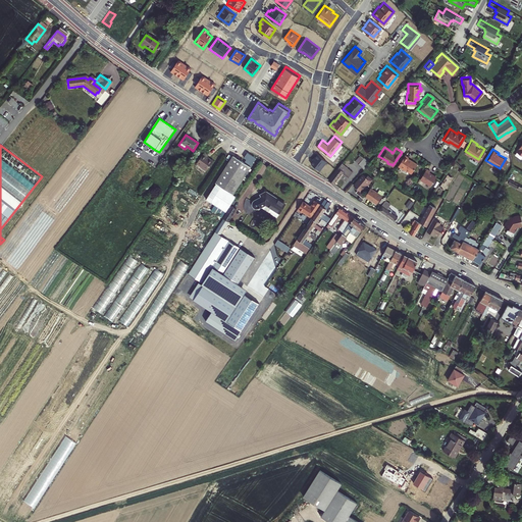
[(205,152),(197,163),(207,170),(214,160),(208,156),(208,155),(205,152)]
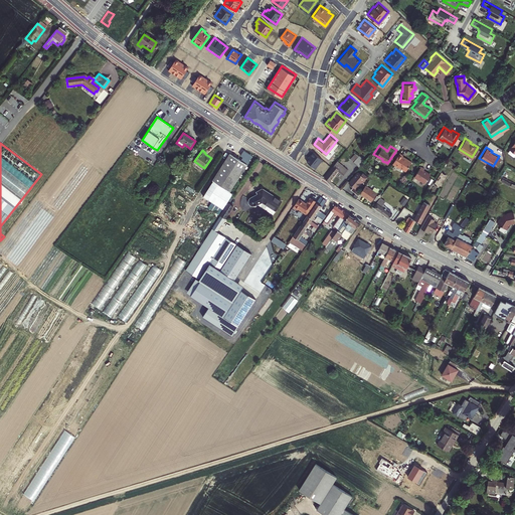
[(312,154),(308,160),(316,167),(323,158),(314,150),(311,153),(312,154)]
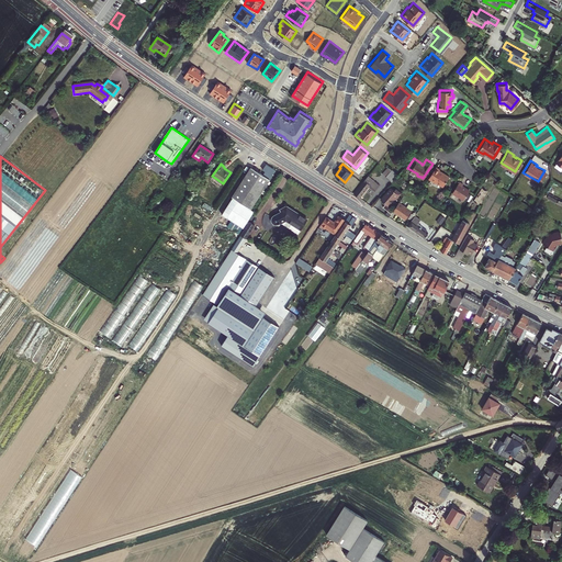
[(383,170),(392,178),(398,171),(390,164),(383,170)]
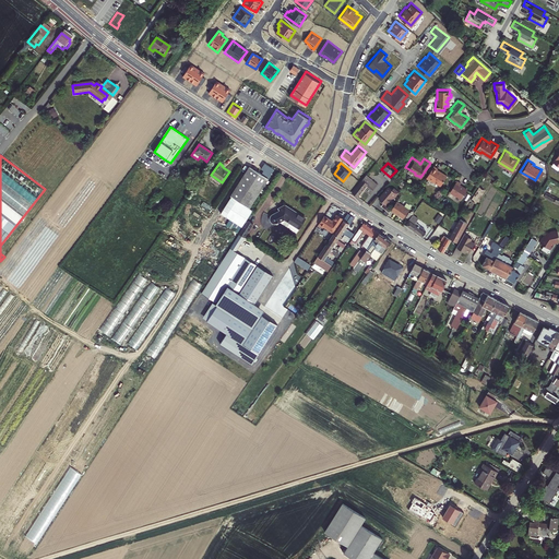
[(437,167),(432,165),(425,177),(432,181),(433,180),(439,185),(445,175),(440,170),(436,168),(437,167)]
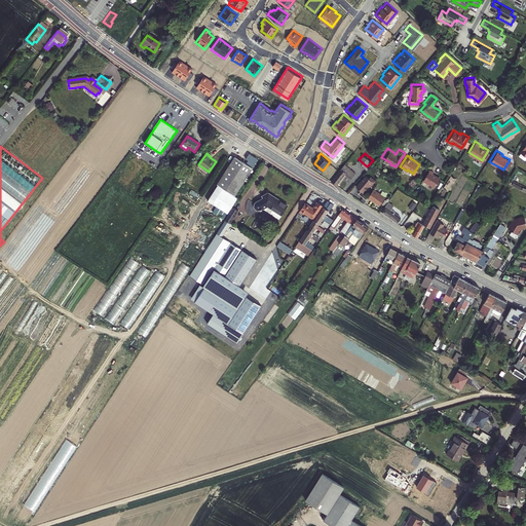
[(220,185),(209,200),(228,214),(238,197),(235,195),(255,167),(236,156),(219,183),(220,185)]
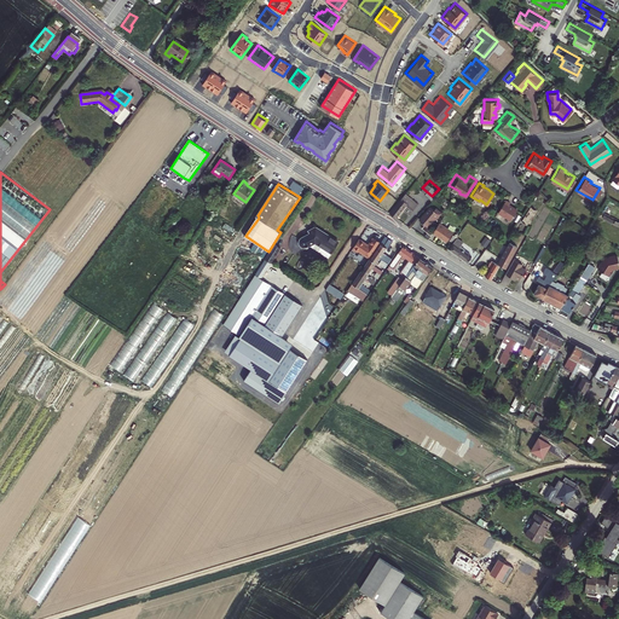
[(401,194),(386,213),(392,218),(403,204),(409,208),(414,203),(401,194)]
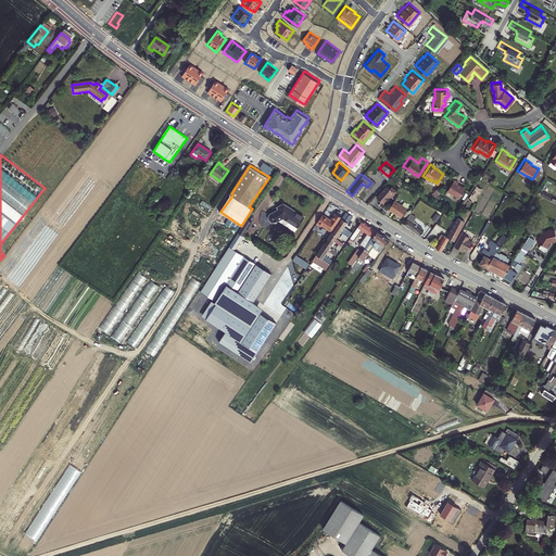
[(457,180),(454,178),(446,189),(458,197),(464,187),(456,182),(457,180)]
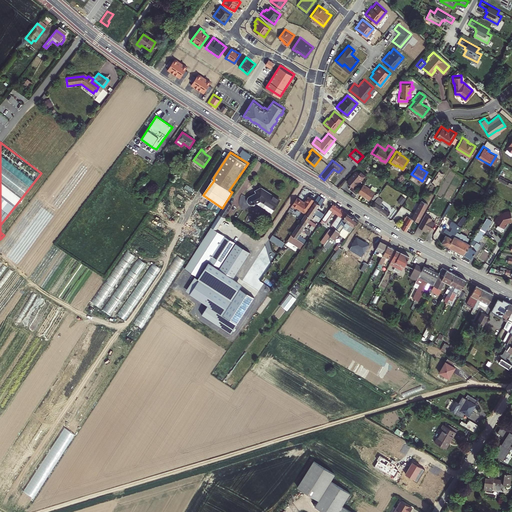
[(431,181),(435,183),(444,171),(442,170),(442,171),(439,169),(431,181)]
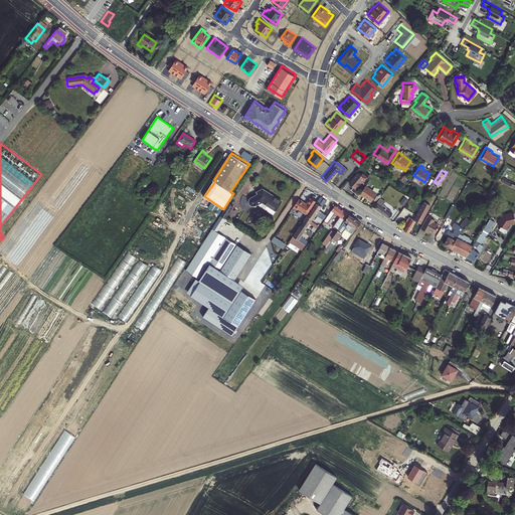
[(355,172),(346,183),(350,186),(347,189),(355,196),(356,194),(362,198),(362,197),(368,201),(373,193),(362,185),(357,192),(352,187),(358,180),(360,182),(364,177),(359,173),(358,174),(355,172)]
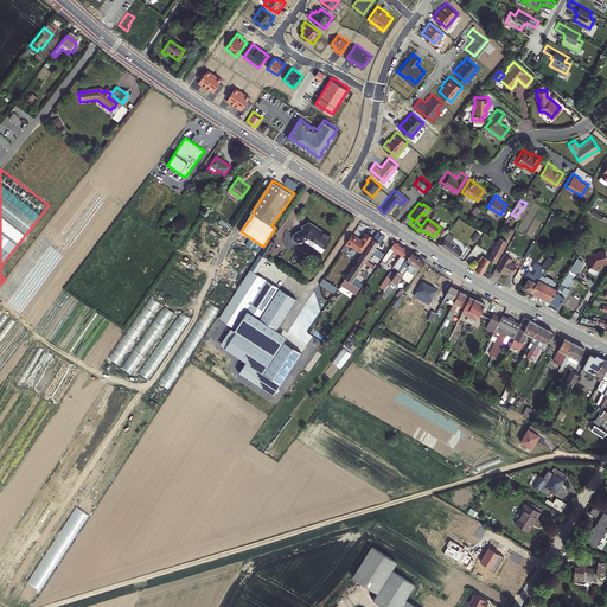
[(310,224),(304,228),(305,229),(296,234),(294,237),(293,238),(294,240),(294,242),(295,243),(298,243),(300,244),(308,238),(324,249),(332,238),(310,224)]
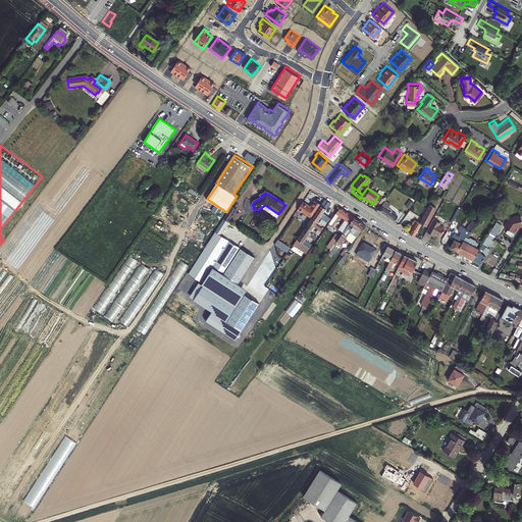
[(382,200),(375,209),(390,221),(394,216),(384,208),(386,204),(382,200)]
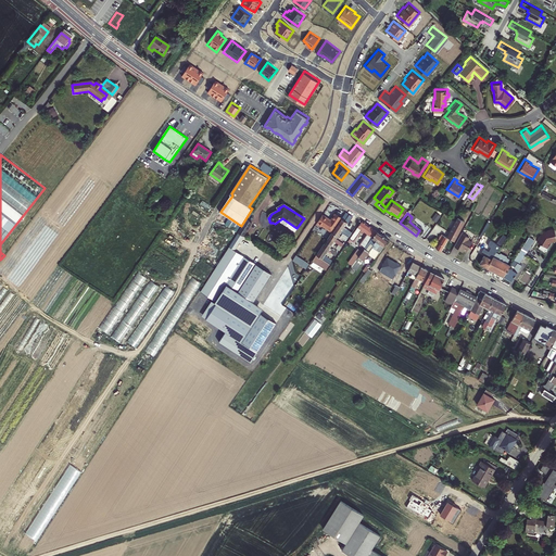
[(351,218),(343,214),(340,219),(333,215),(328,222),(327,220),(327,219),(321,216),(316,225),(320,228),(321,227),(330,234),(315,255),(328,264),(330,260),(325,256),(328,251),(335,255),(337,252),(331,248),(335,241),(337,243),(336,245),(339,248),(343,242),(337,238),(341,232),(343,234),(340,238),(344,240),(350,234),(343,229),(351,218)]
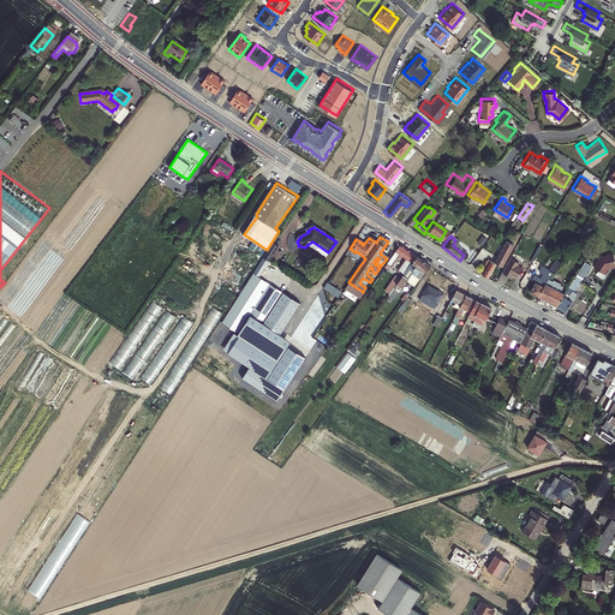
[(503,240),(491,262),(500,267),(511,245),(503,240)]
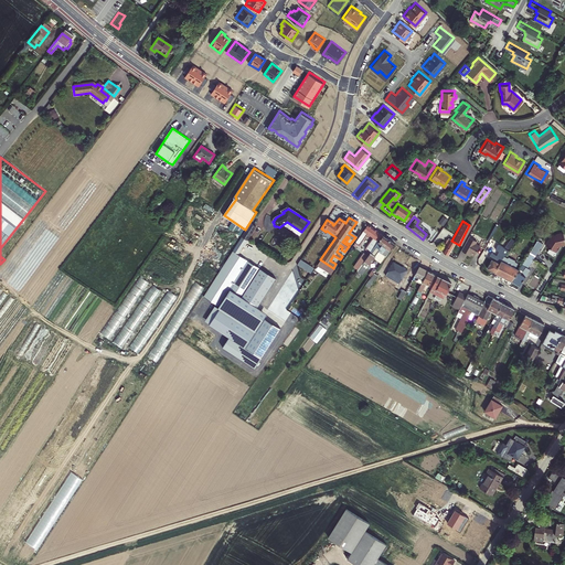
[(255,226),(251,223),(204,296),(220,306),(231,288),(258,306),(277,278),(238,253),(255,226)]
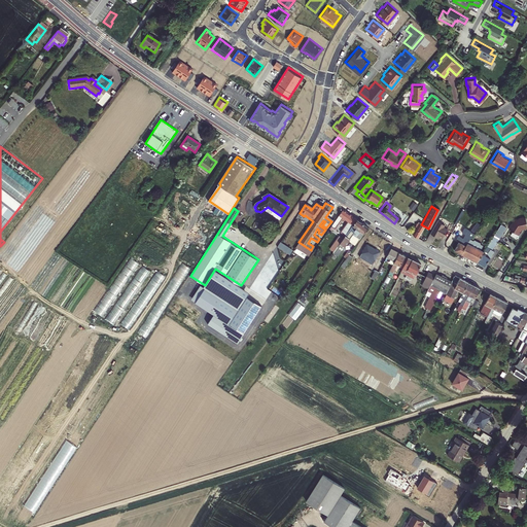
[(367,230),(341,212),(327,230),(331,233),(342,219),(348,223),(342,232),(344,234),(342,237),(341,236),(330,249),(335,252),(330,257),(336,260),(348,244),(354,249),(367,230)]
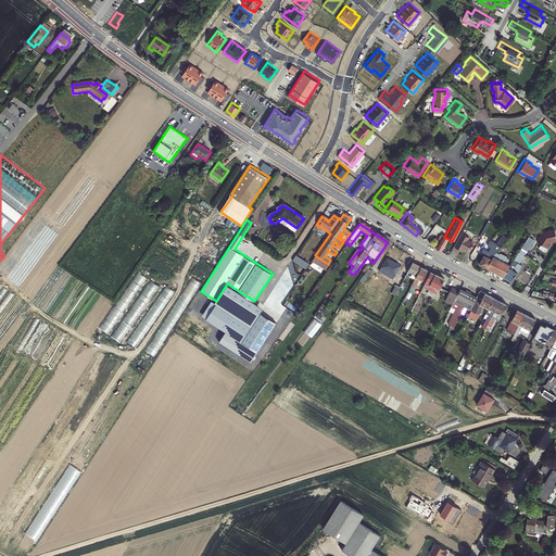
[(535,235),(532,241),(542,248),(542,247),(543,248),(546,242),(545,242),(545,241),(552,240),(551,230),(548,230),(547,229),(542,230),(542,231),(539,232),(536,236),(535,235)]
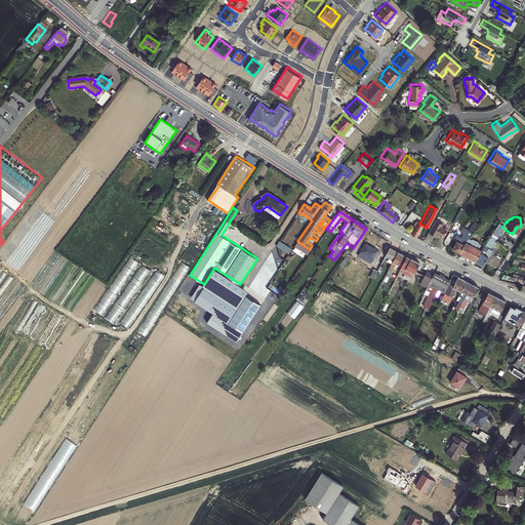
[(434,219),(427,233),(434,237),(435,235),(439,237),(444,228),(440,226),(441,224),(434,219)]
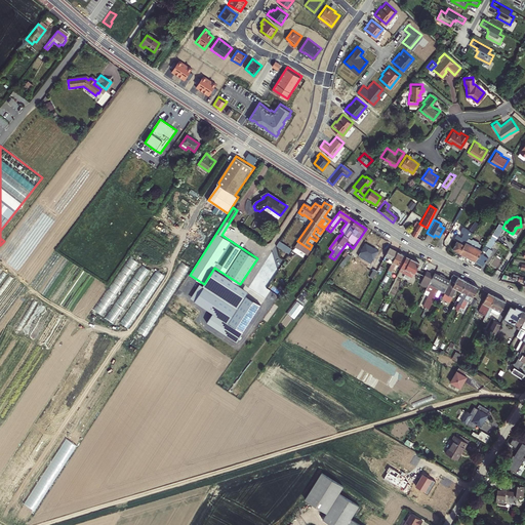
[(454,241),(450,248),(479,266),(484,257),(483,257),(488,250),(486,248),(500,227),(495,223),(478,250),(463,241),(477,223),(474,220),(468,230),(466,229),(462,234),(463,234),(461,238),(457,236),(454,241)]
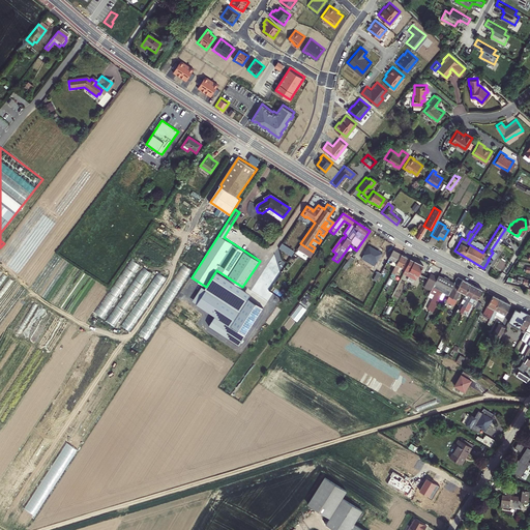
[(417,224),(410,235),(417,239),(424,228),(417,224)]
